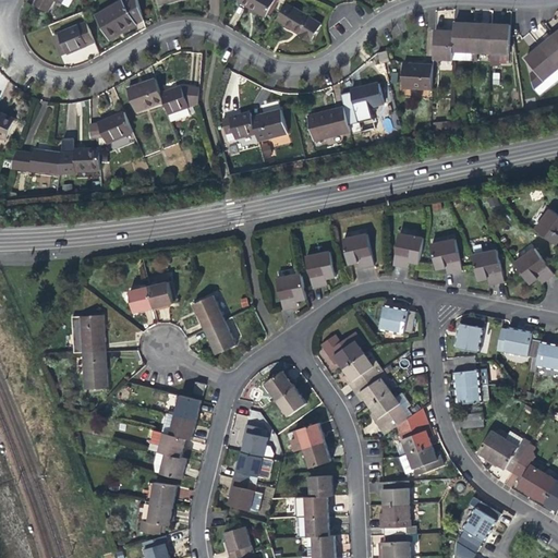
[(48,12),(55,0),(53,0),(37,0),(35,5),(48,12)]
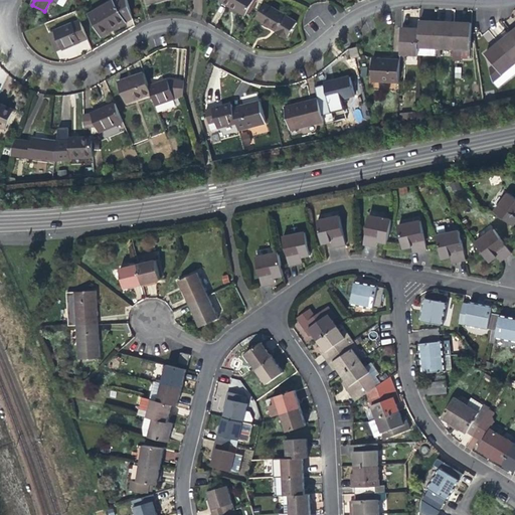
[(132,19),(126,0),(116,0),(90,15),(102,36),(118,27),(132,19)]
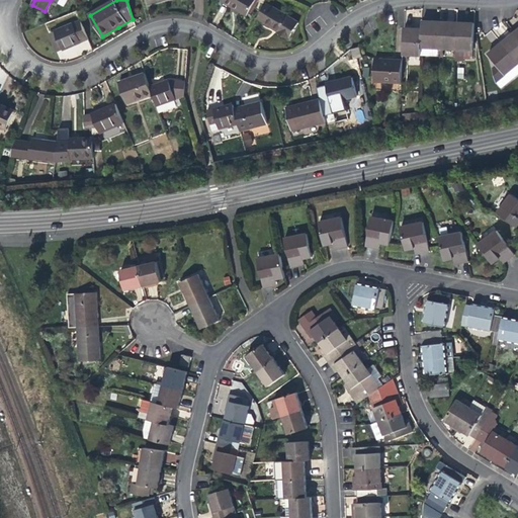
[(223,0),(223,1),(235,9),(246,16),(255,0),(223,0)]
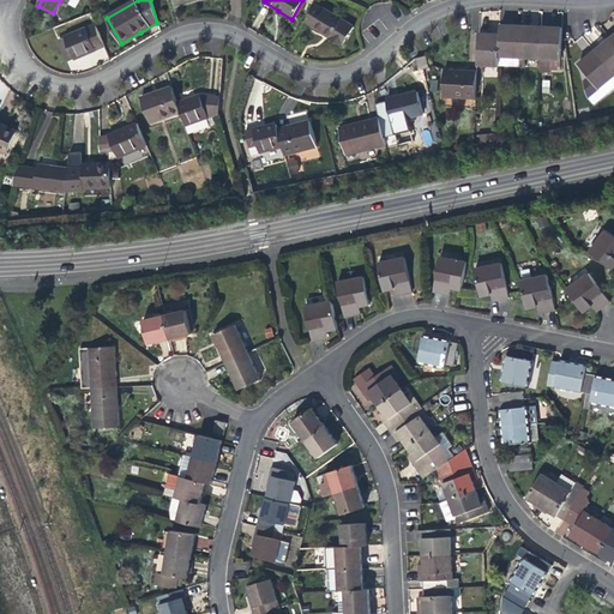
[(315,5),(305,22),(326,35),(343,44),(354,28),(315,5)]
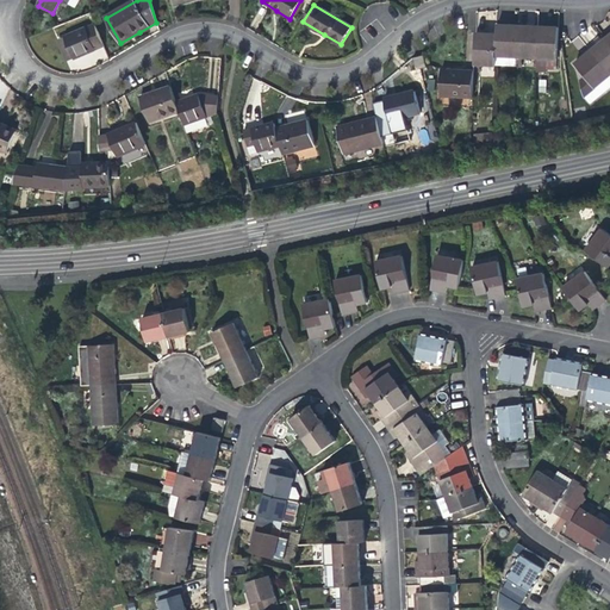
[(93,26),(67,37),(75,57),(91,51),(101,47),(93,26)]
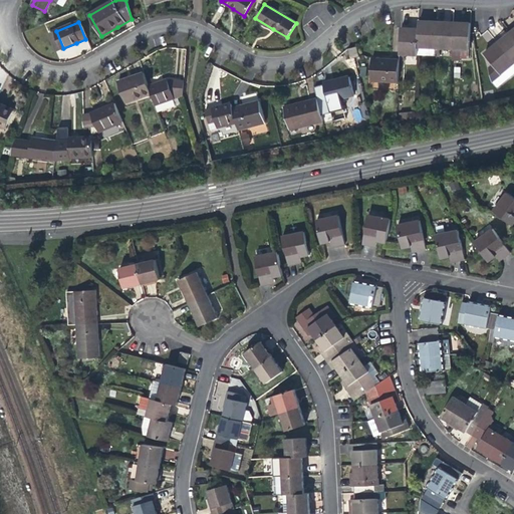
[(418,29),(418,48),(435,48),(436,23),(429,22),(419,22),(418,29)]
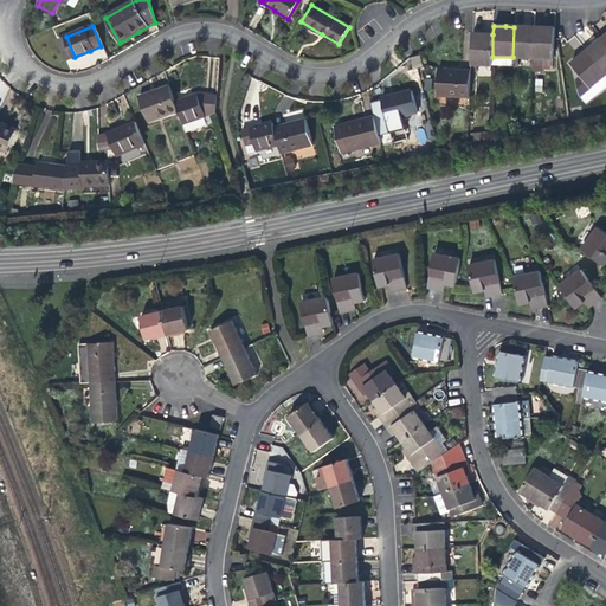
[(527,27),(514,27),(513,57),(533,58),(534,27),(527,27)]
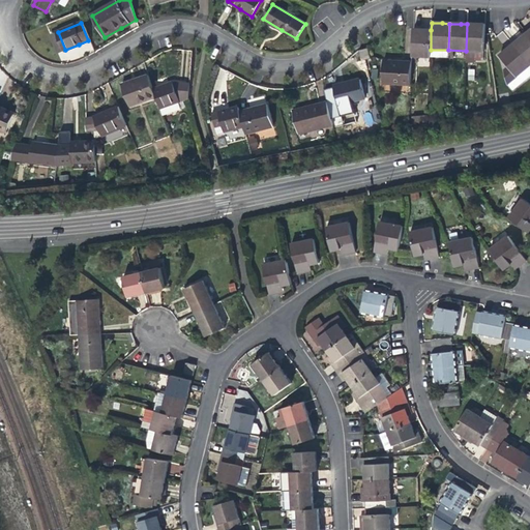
[(477,25),(467,24),(466,51),(483,52),(484,35),(486,25),(477,25)]
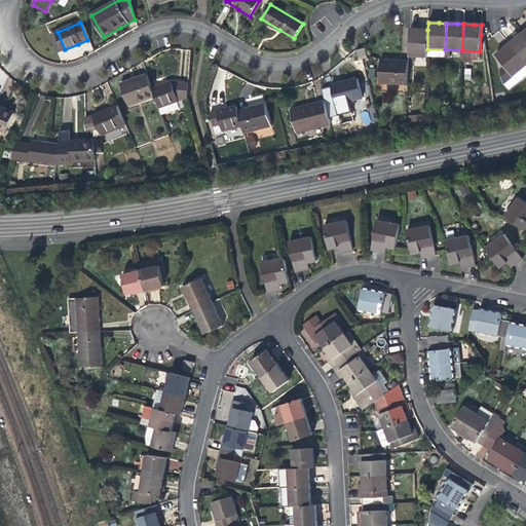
[(410,30),(409,63),(413,63),(414,57),(426,57),(427,49),(427,30),(420,30),(410,30)]
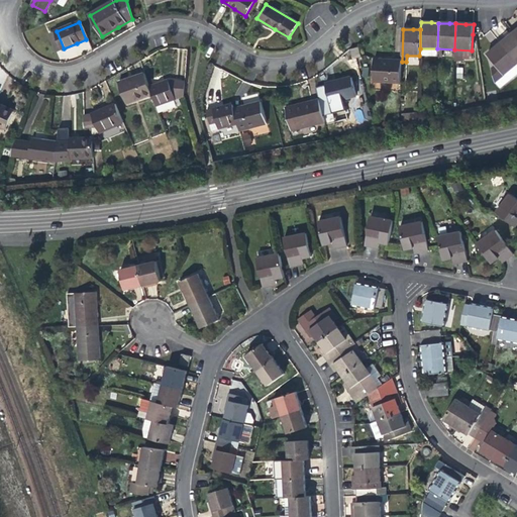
[(59,50),(64,48),(57,31),(52,34),(59,50)]
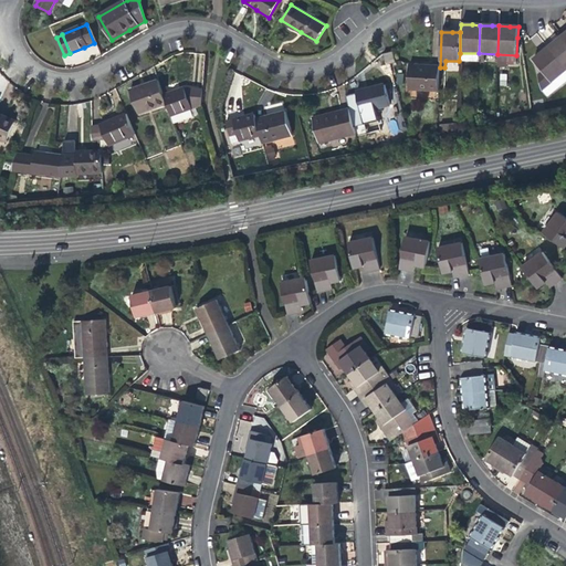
[(565,71),(565,70),(565,41),(562,38),(555,42),(547,49),(565,71)]
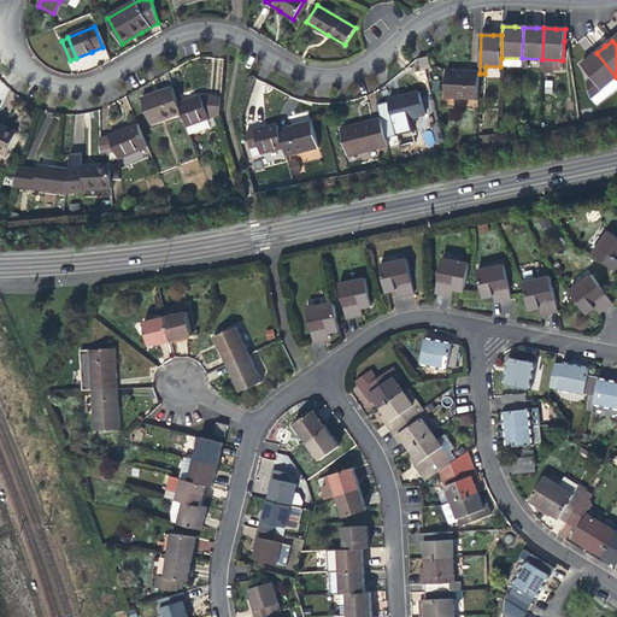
[(581,66),(592,80),(601,90),(616,77),(597,53),(591,59),(581,66)]
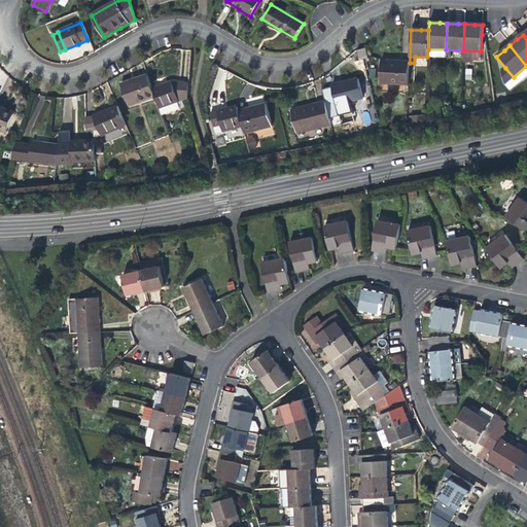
[(356,50),(359,62),(367,59),(365,48),(356,50)]
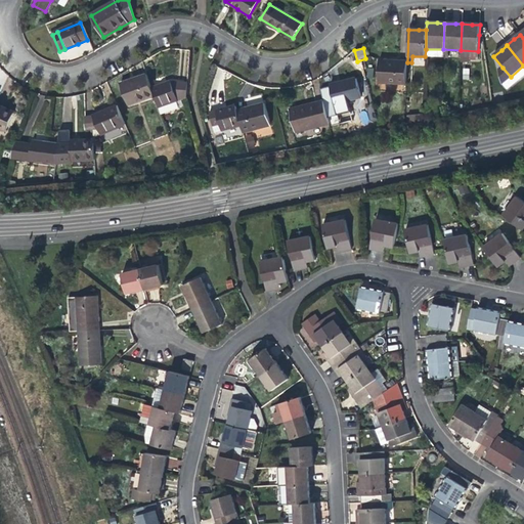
[(443,49),(426,49),(425,56),(443,57),(443,49)]
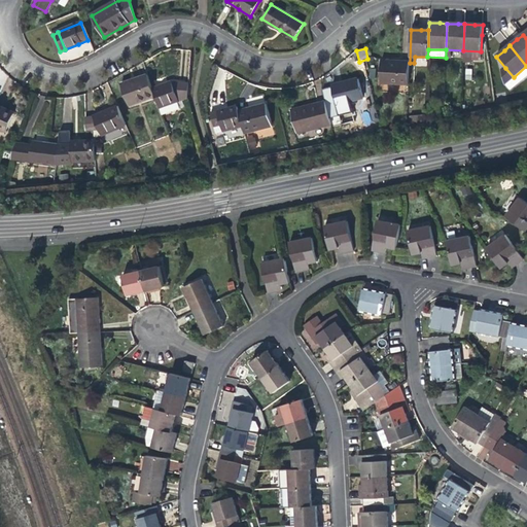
[(409,84),(410,63),(397,62),(381,62),(380,83),(409,84)]
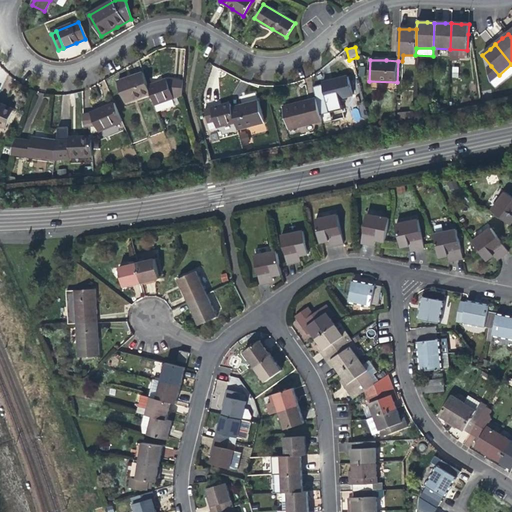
[(499,75),(491,66),(487,69),(489,83),(499,75)]
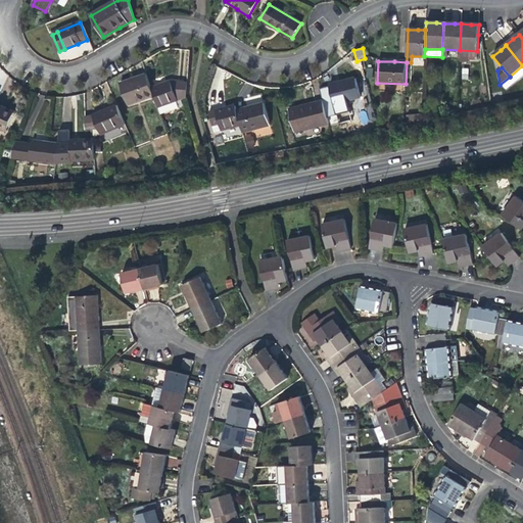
[(135,79),(122,84),(129,105),(153,96),(151,89),(146,75),(135,79)]
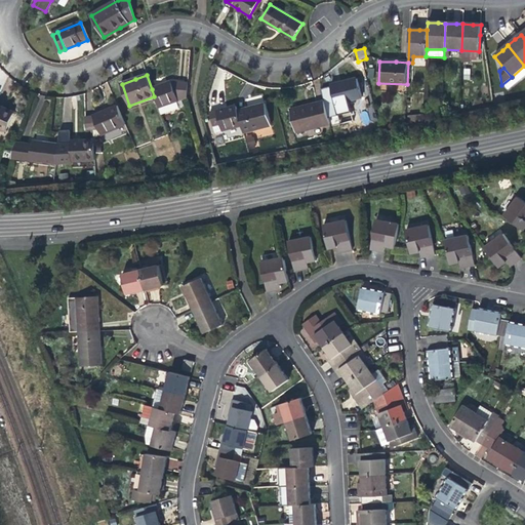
[(330,85),(334,101),(335,105),(362,97),(357,79),(348,81),(330,85)]
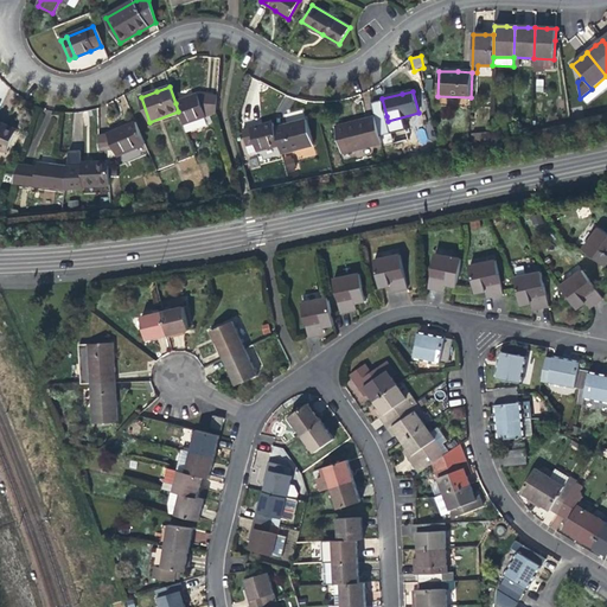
[(183,125),(204,116),(205,116),(198,96),(187,100),(176,103),(178,112),(183,125)]
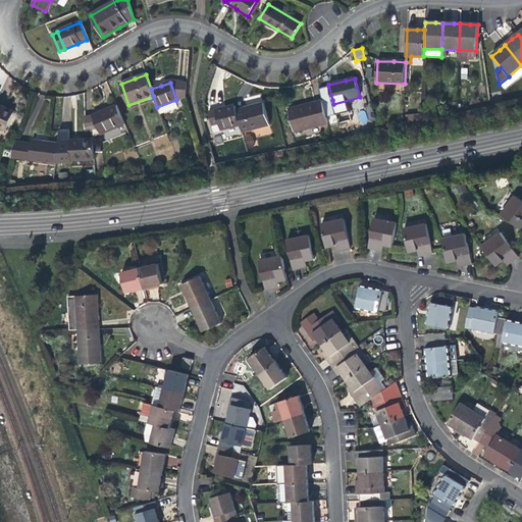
[(187,84),(170,83),(176,100),(176,101),(186,97),(187,84)]
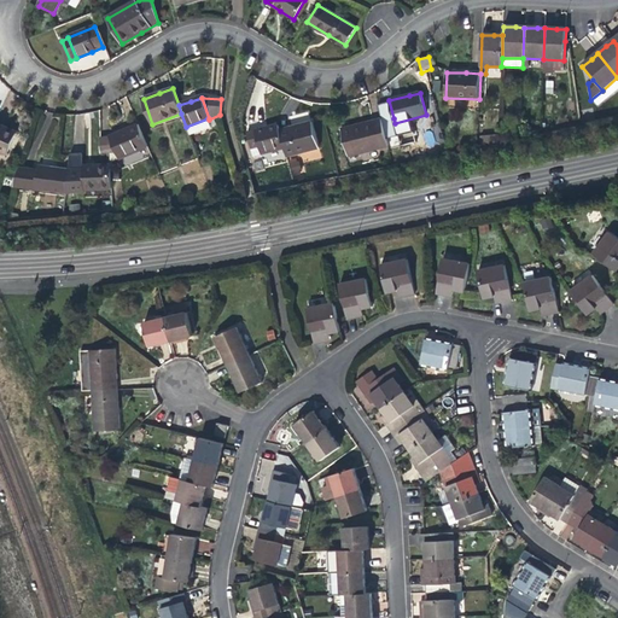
[(394,118),(389,100),(377,104),(382,121),(394,118)]
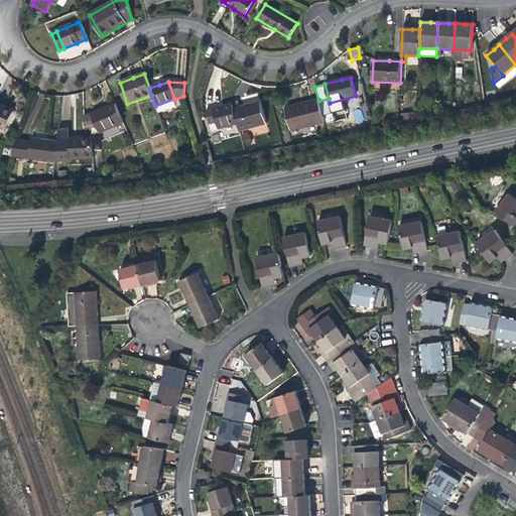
[(175,106),(173,99),(155,106),(157,112),(175,106)]
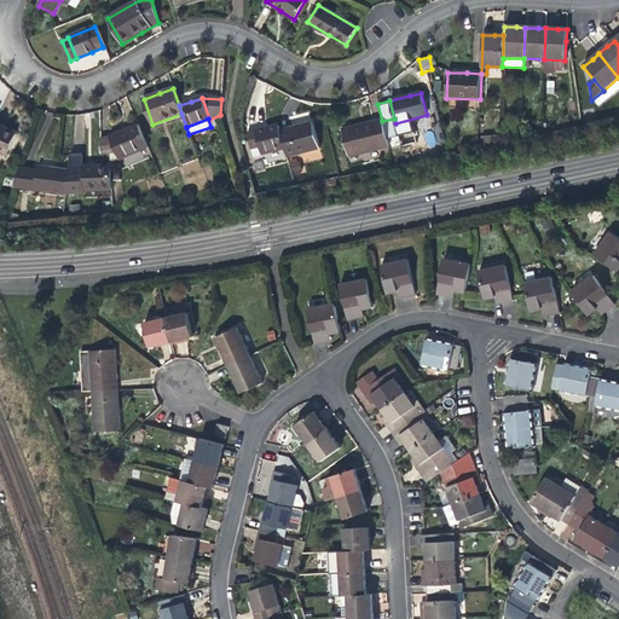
[(388,146),(382,121),(362,126),(342,131),(348,156),(388,146)]
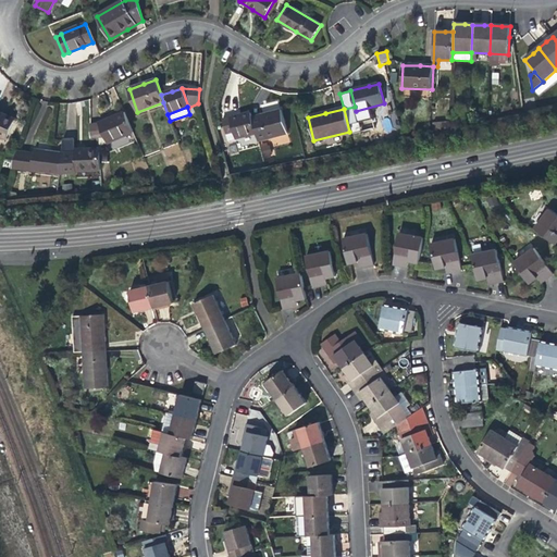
[(270,113),(251,118),(256,134),(258,140),(286,134),(281,111),(270,113)]
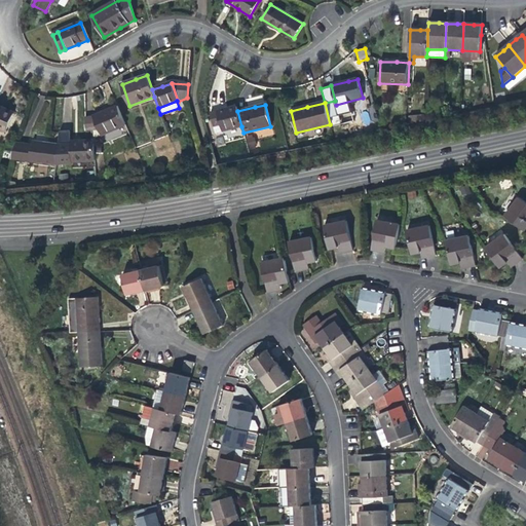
[(105,111),(92,116),(101,136),(125,125),(117,107),(105,111)]
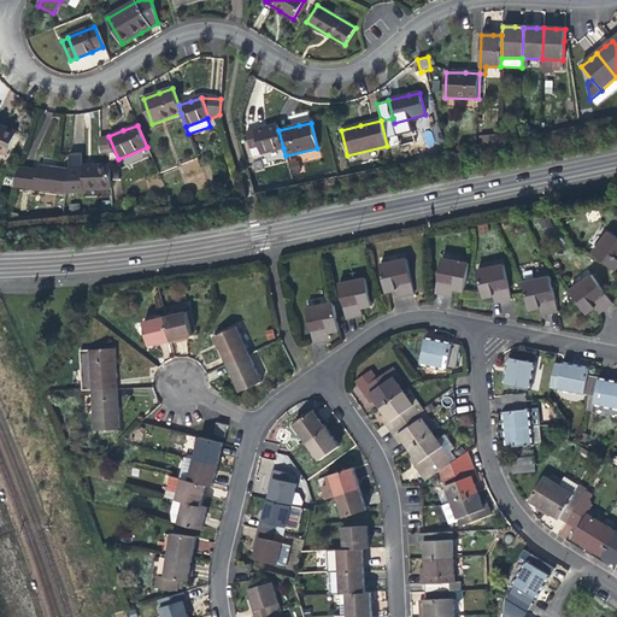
[(265,129),(254,131),(260,153),(283,148),(278,130),(277,127),(277,125),(265,129)]
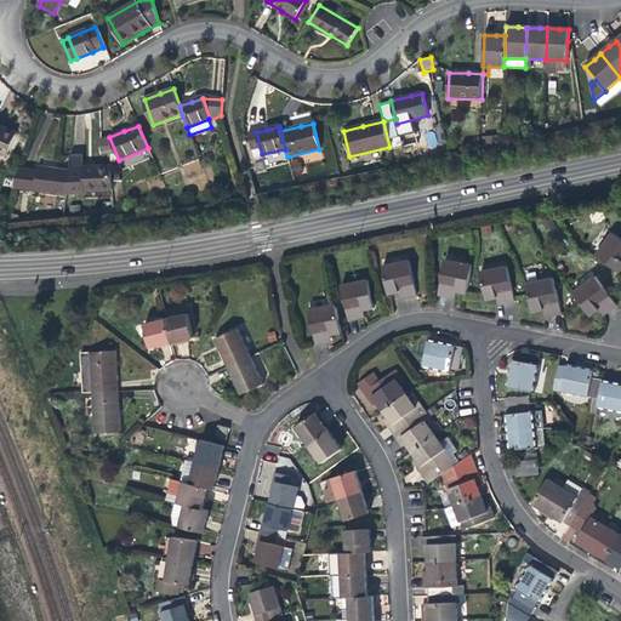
[(6,131),(0,129),(0,157),(4,159),(15,136),(6,131)]
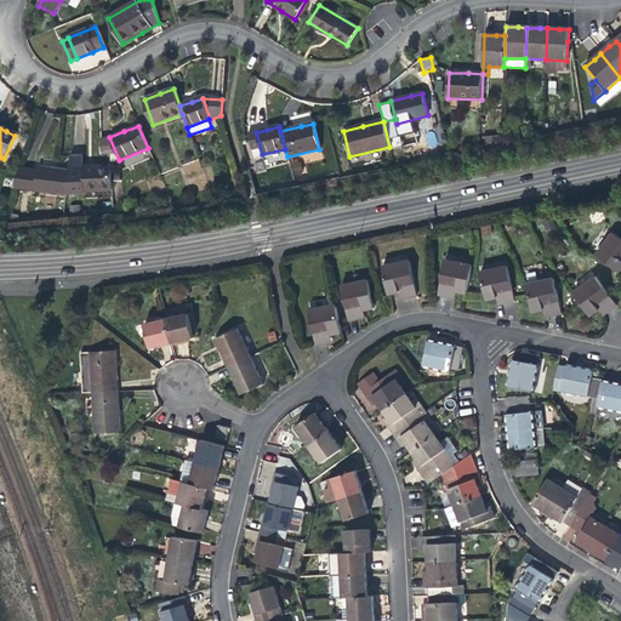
[(262,154),(256,132),(256,130),(248,132),(254,157),(262,154)]
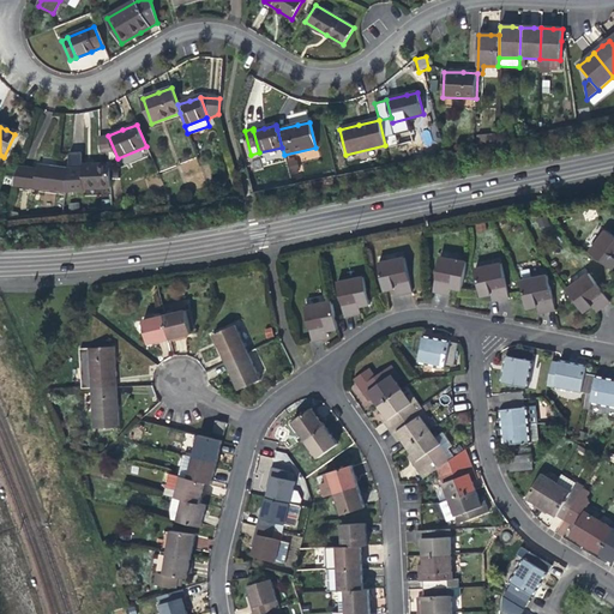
[(426,146),(433,144),(428,130),(420,132),(426,146)]
